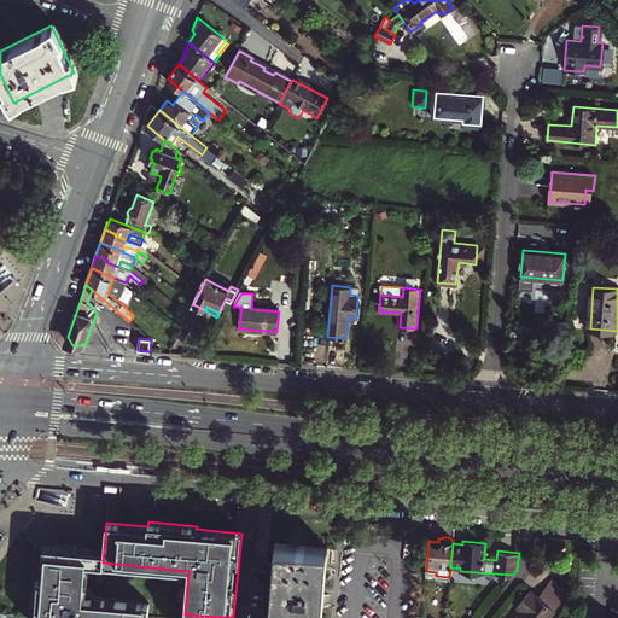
[(314,617),(316,598),(318,584),(321,584),(325,548),(278,543),(270,617),(314,617)]
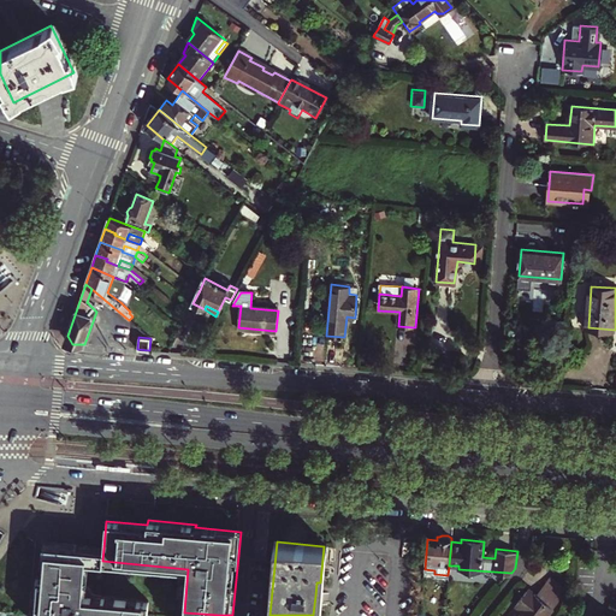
[(87,548),(46,544),(42,579),(39,578),(35,615),(147,615),(148,602),(95,597),(84,582),(86,560),(87,548)]
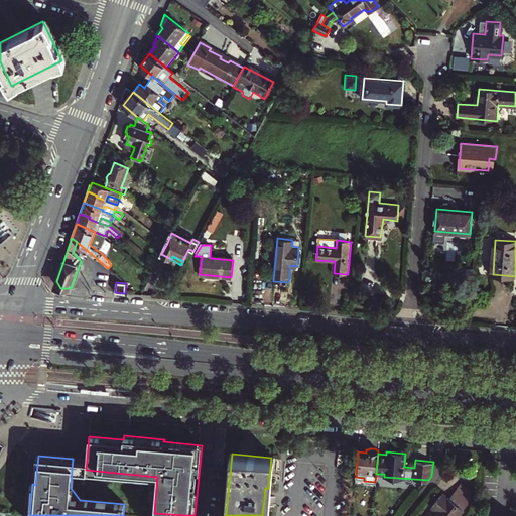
[(87,460),(73,459),(72,469),(86,470),(87,460)]
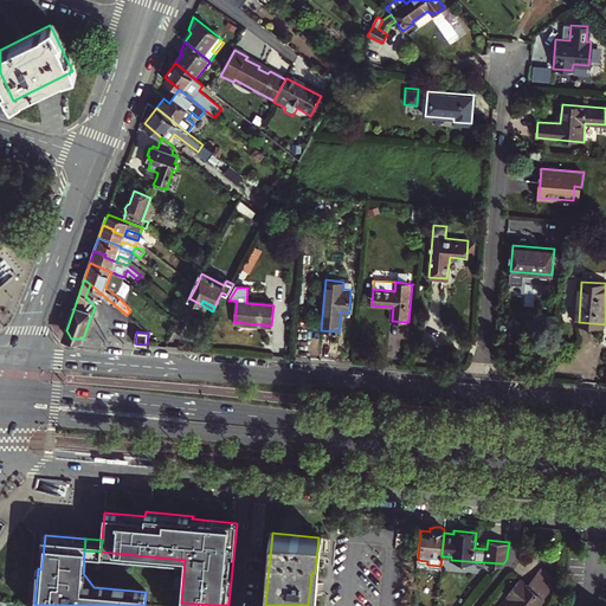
[(536,605),(552,587),(532,571),(524,581),(521,578),(507,594),(510,598),(503,605),(536,605)]
